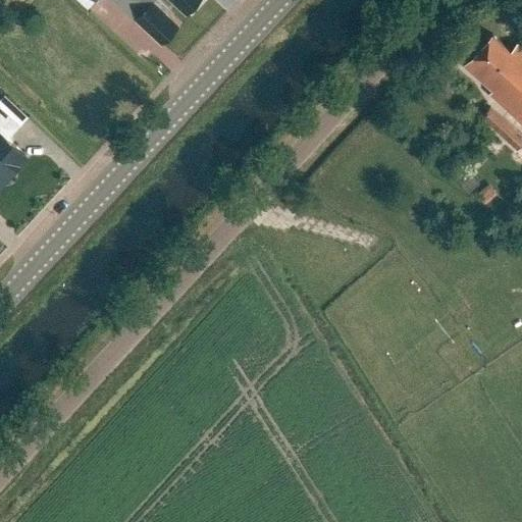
[(116,0),(137,18),(161,41),(177,23),(165,11),(169,7),(161,0),(116,0)]
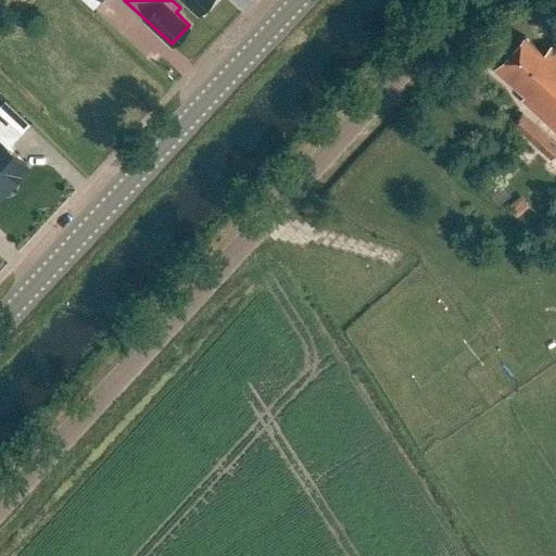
[(184,0),(197,12),(199,10),(202,11),(209,4),(207,1),(209,0),(184,0)]
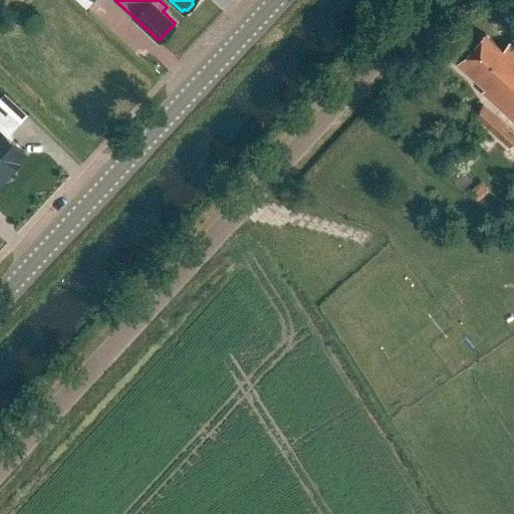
[(502,49),(485,33),(457,64),(484,88),(481,91),(486,95),(494,103),(513,121),(513,43),(510,40),(502,49)]
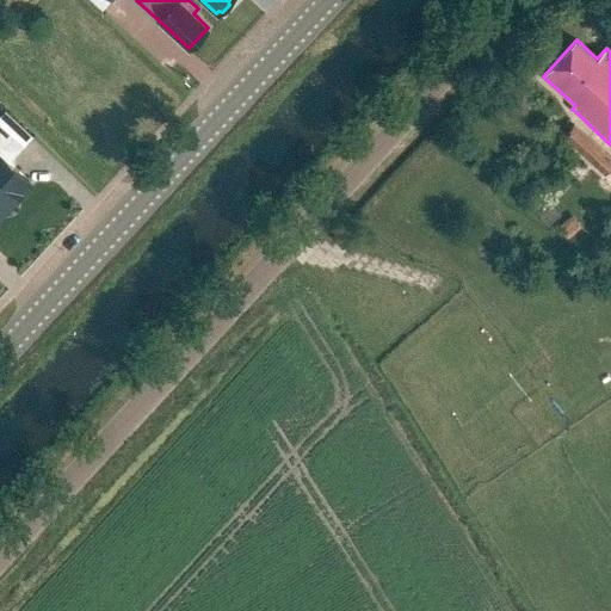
[(605,173),(610,165),(610,154),(574,122),(562,135),(605,173)]
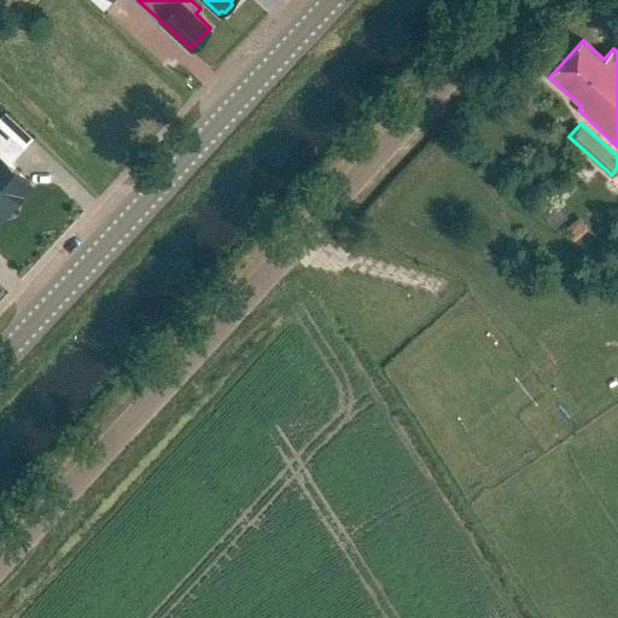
[(0,200),(7,209),(30,184),(6,161),(22,145),(0,124),(0,200)]
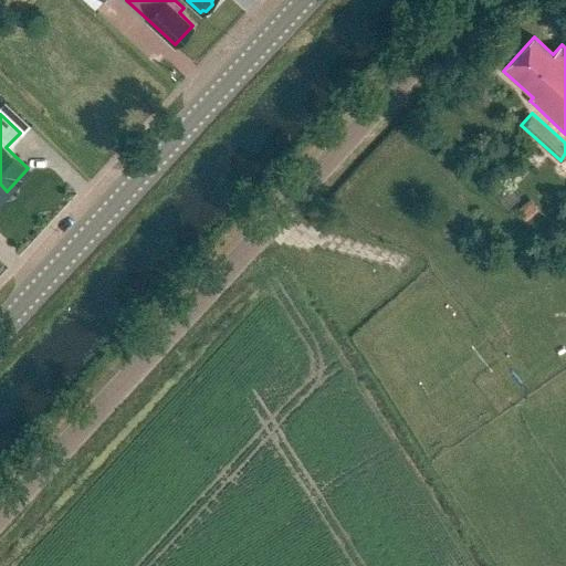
[(507,209),(520,198),(509,186),(496,197),(507,209)]
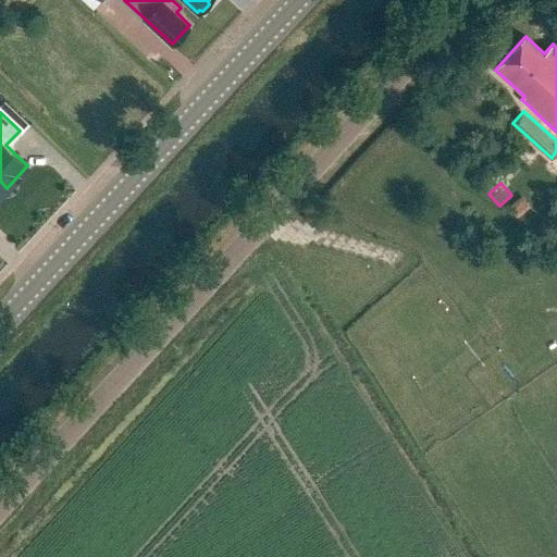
All buildings are outlined.
